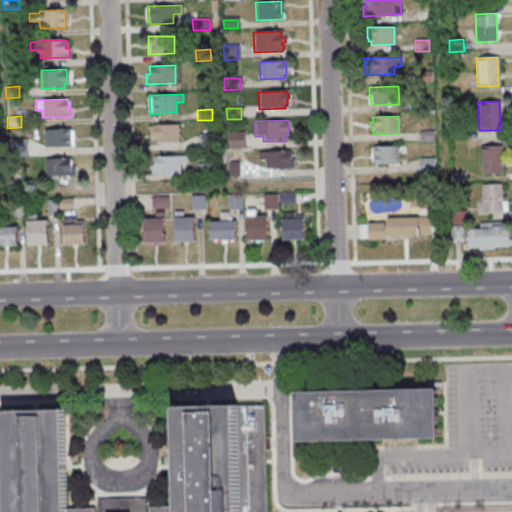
[(177,124),(177,142),(155,143),(155,140),(148,140),(148,127),(151,127),(151,125),(177,124)]
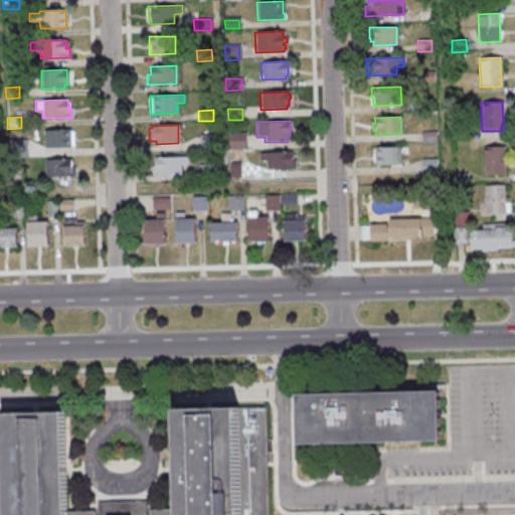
[(450,129),(451,140),(467,139),(466,128),(450,129)]
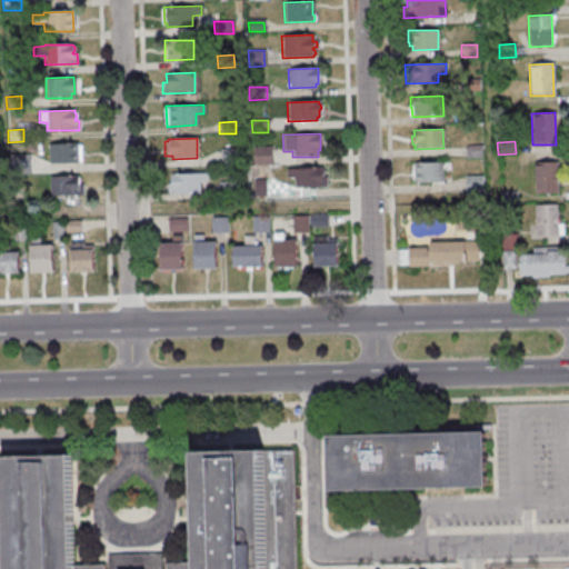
[(48,145),(49,163),(77,163),(77,143),(48,145)]
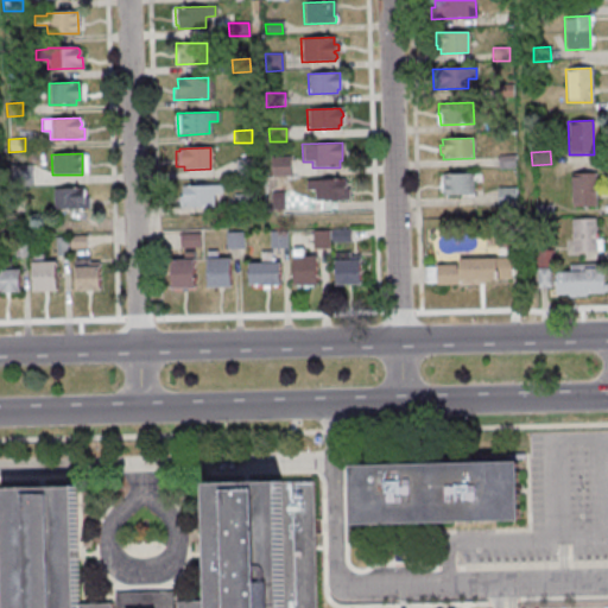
[(496,156),(498,169),(514,168),(514,154),(496,156)]
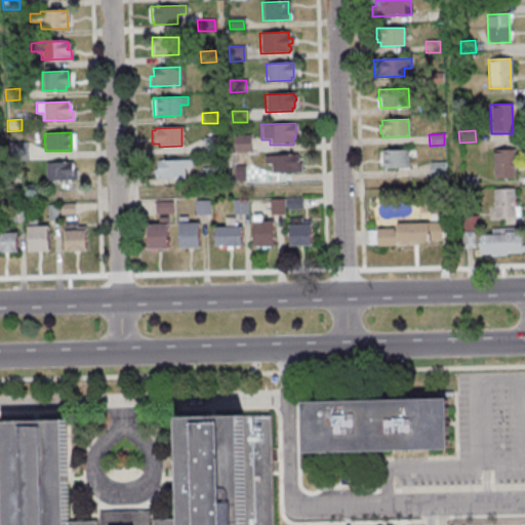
[(249,135),(250,152),(233,153),(232,136),(249,135)]
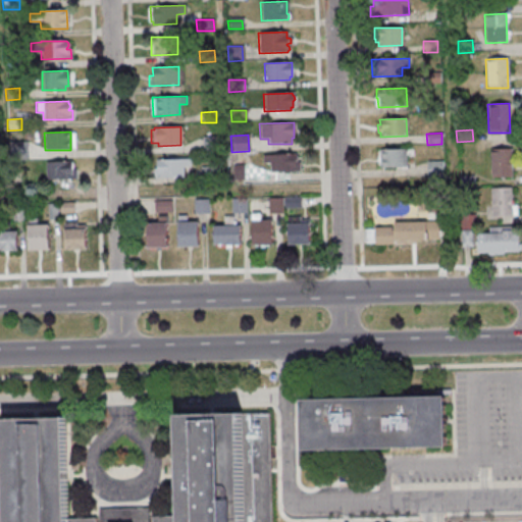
[(201,137),(202,153),(217,153),(216,137),(201,137)]
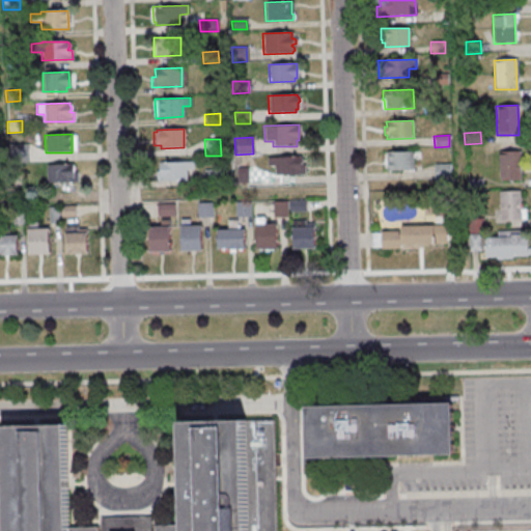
[(27,144),(27,162),(8,163),(8,144),(27,144)]
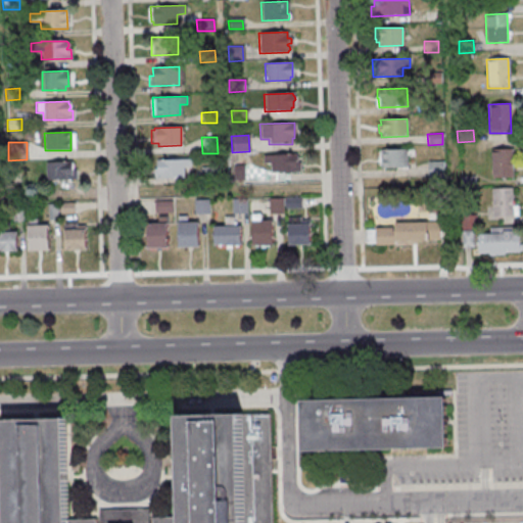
[(492,148),(492,178),(515,177),(514,147),(492,148)]
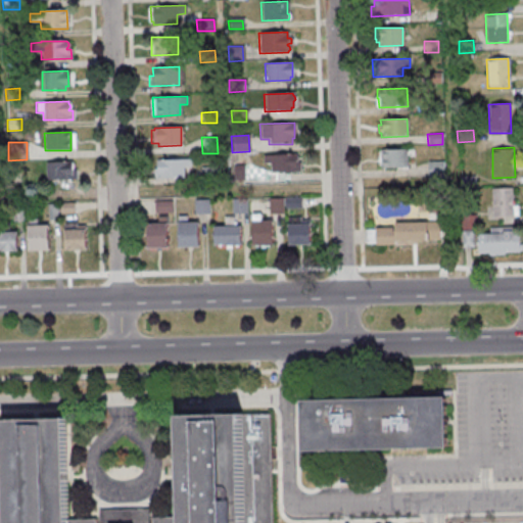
[(379,150),(380,168),(407,167),(407,162),(413,162),(413,149),(379,150)]
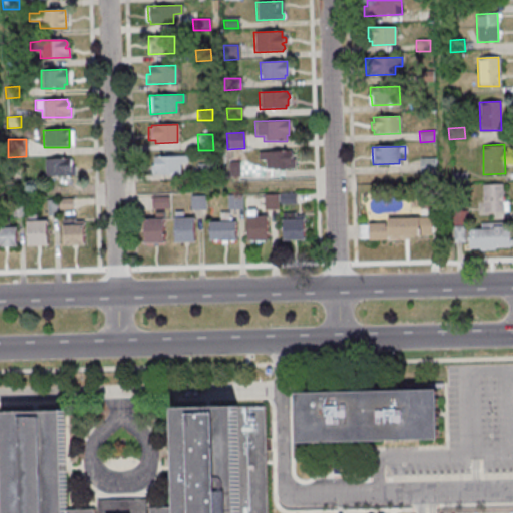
[(257,152),(289,151),(289,153),(291,154),(291,157),(290,158),(290,159),(294,159),(294,169),(265,170),(264,160),(257,160),(257,152)]
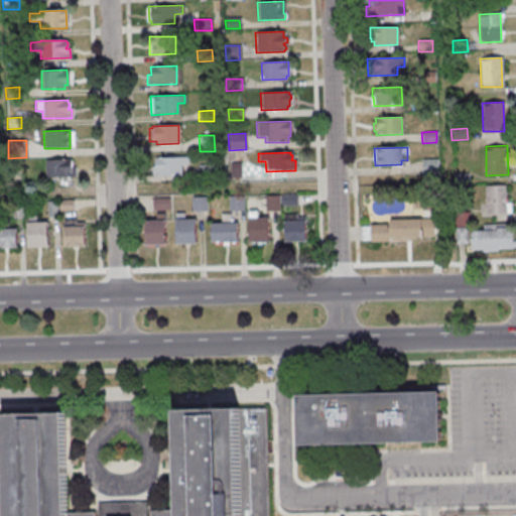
[(186,157),(153,157),(153,163),(150,163),(150,176),(180,175),(179,164),(187,164),(186,157)]
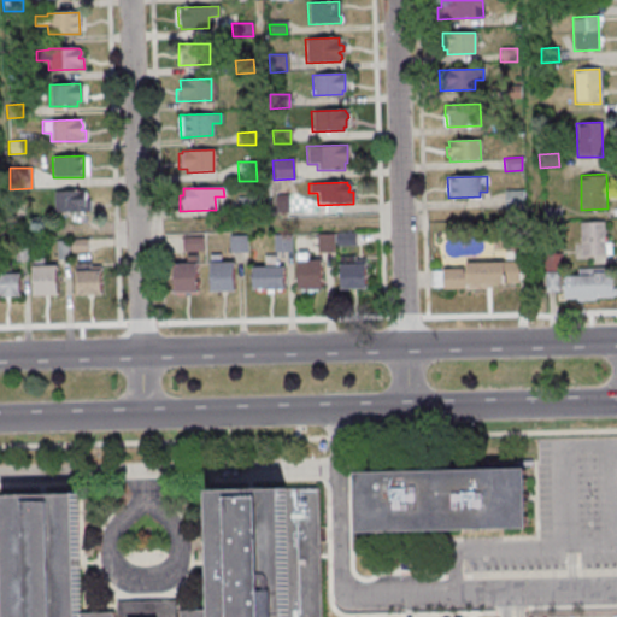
[(53,192),(53,212),(89,212),(88,200),(83,200),(86,199),(86,194),(83,192),(83,191),(53,192)]
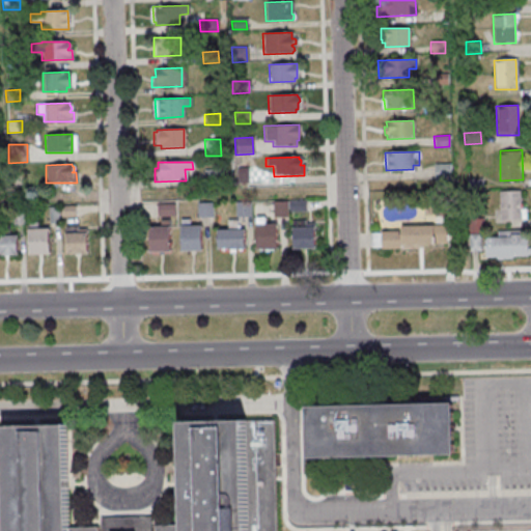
[(432,164),(434,182),(449,180),(449,164),(432,164)]
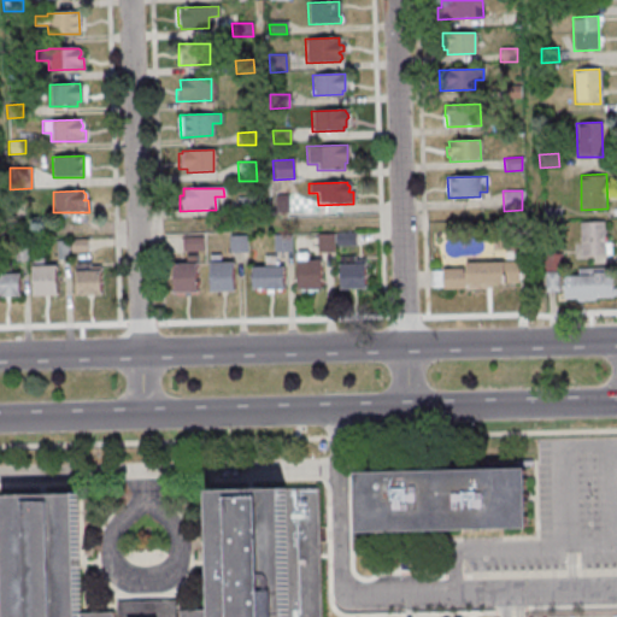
[(286,194),(288,212),(275,213),(274,195),(286,194)]
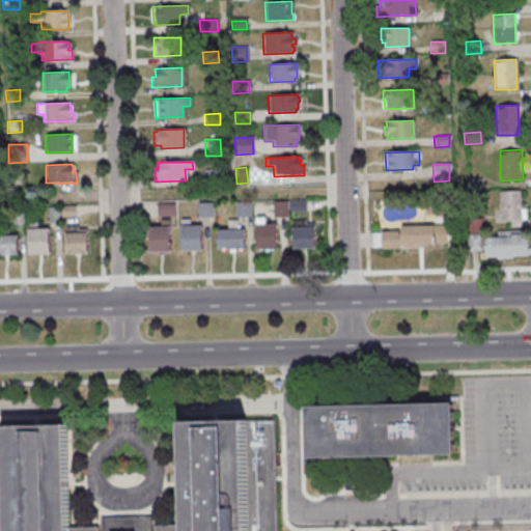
[(500,190),(501,221),(523,220),(522,189),(510,190),(500,190)]
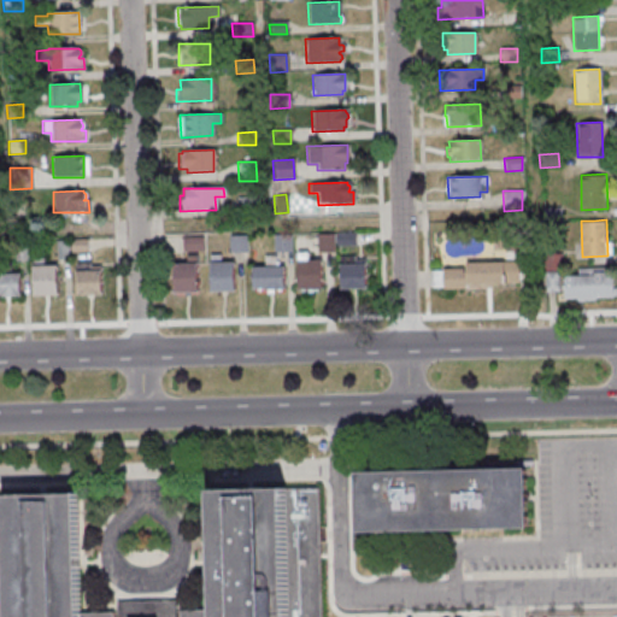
[(503,252),(501,231),(523,231),(523,251),(503,252)]
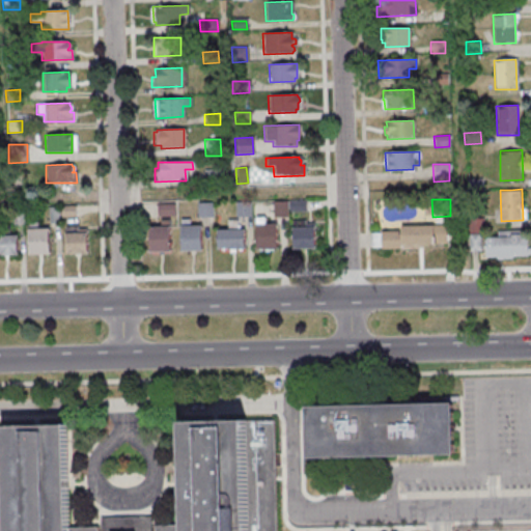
[(288,200),(288,212),(305,212),(305,200),(288,200)]
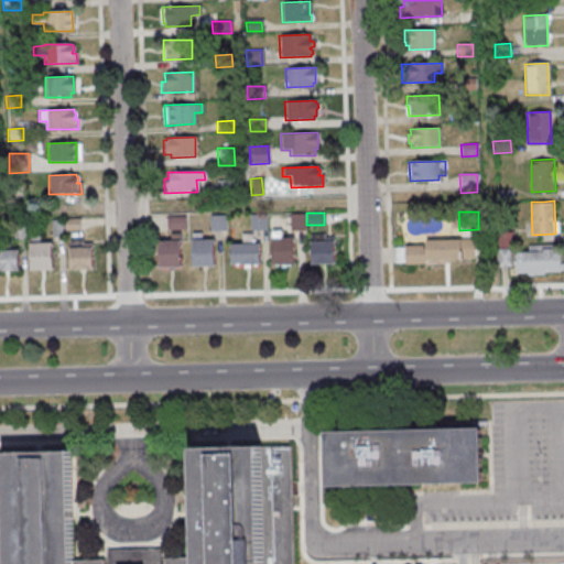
[(266,230),(249,230),(248,215),(266,214),(266,230)]
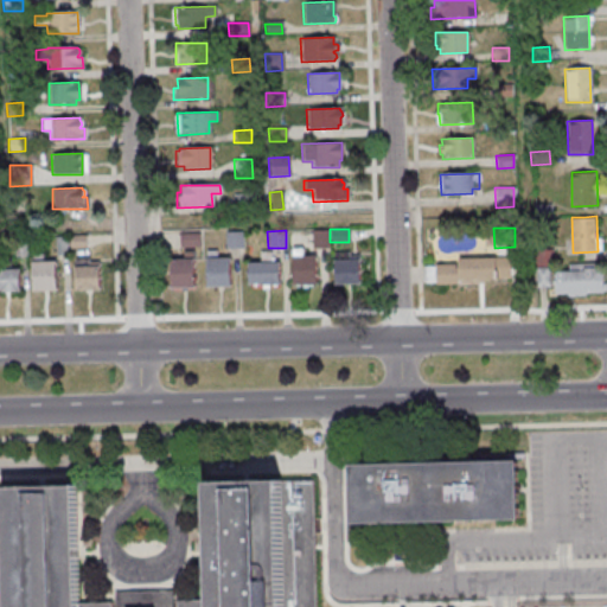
[(311,230),(311,249),(327,248),(327,230),(311,230)]
